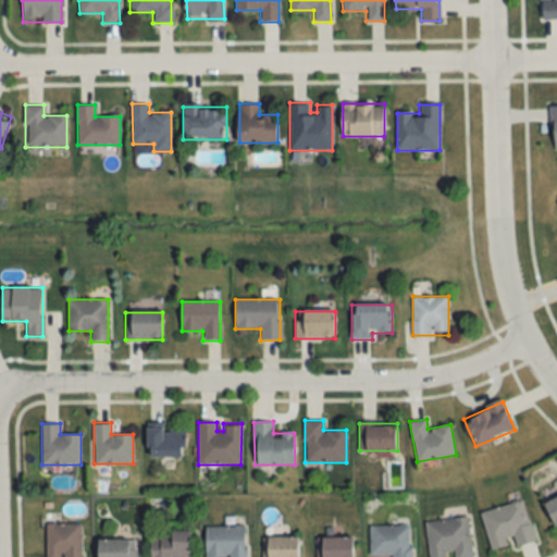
[(185,426),(148,426),(148,457),(185,457),(185,426)]
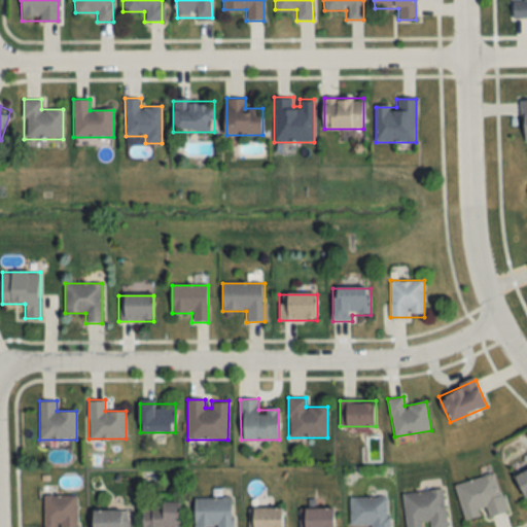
[(455,485),(465,522),(484,517),(485,519),(506,513),(495,473),(455,485)]
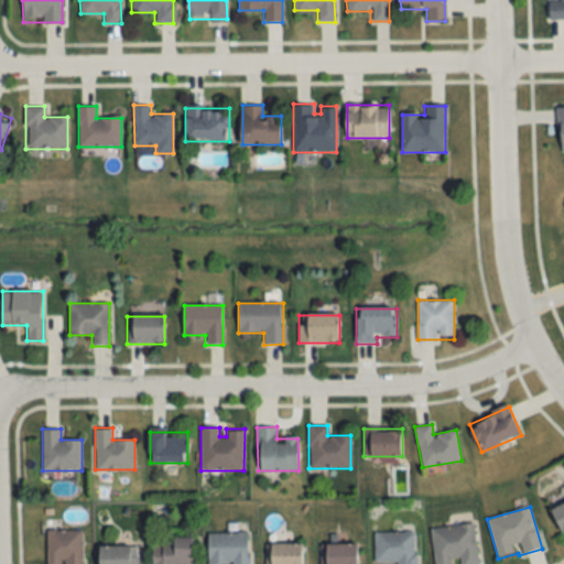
[(478,563),(475,523),(431,528),(434,563),(478,563)]
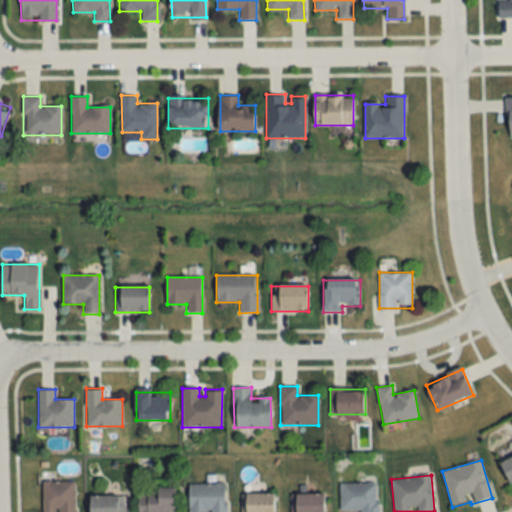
[(75,511),(75,481),(42,481),(42,511),(75,511)]
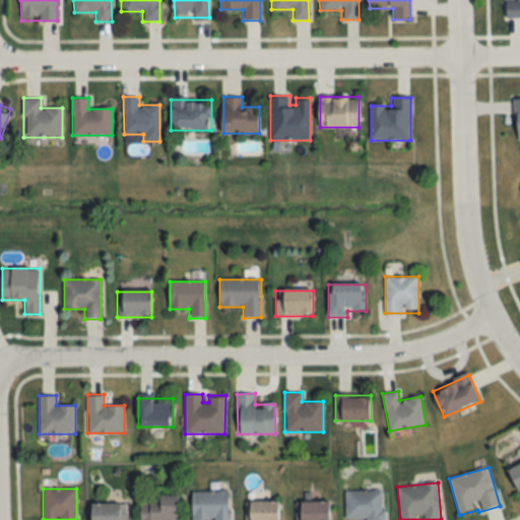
[(366,518),(365,519),(383,519),(383,490),(345,490),(345,518),(366,518)]
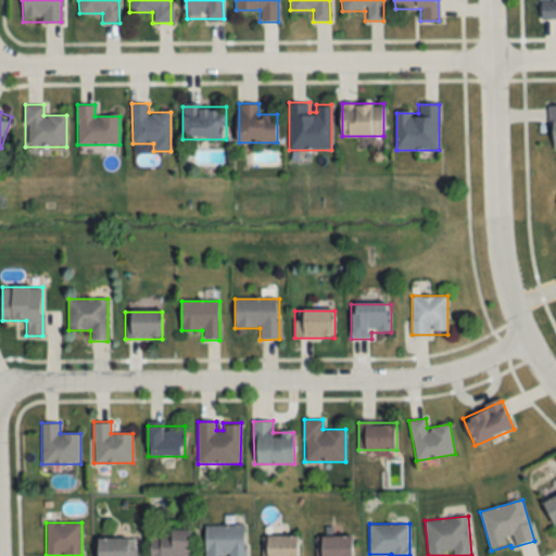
[(245,555),(245,525),(205,526),(205,555),(245,555)]
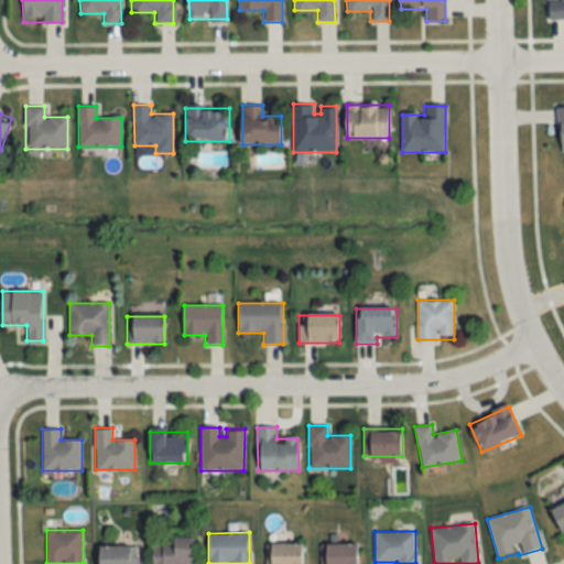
[(153,538),(152,563),(194,563),(194,538),(153,538)]
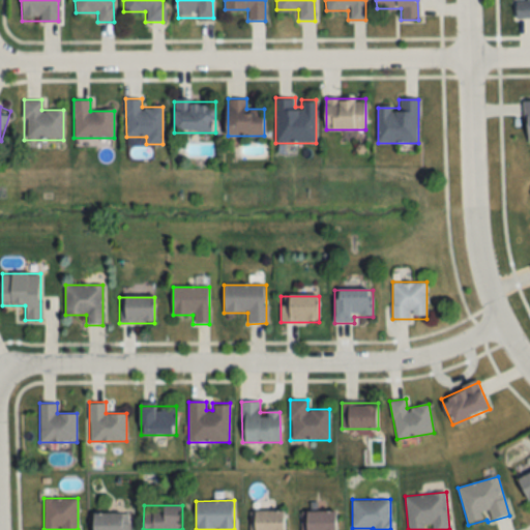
[(249,529),(285,529),(285,511),(251,511),(249,529)]
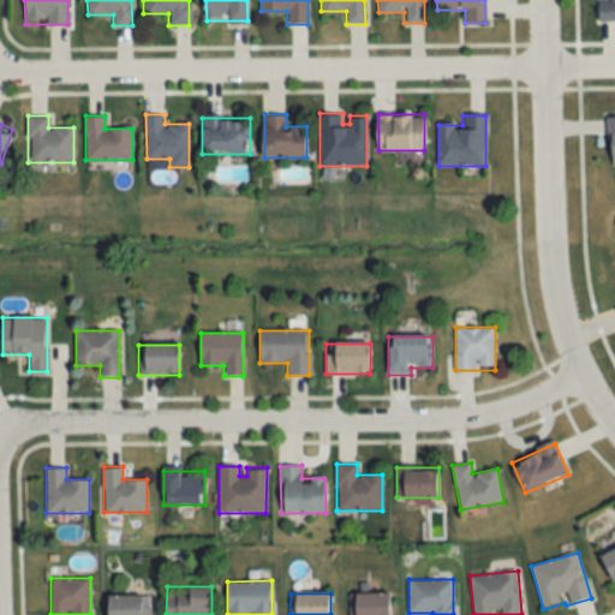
[(390,614),(390,593),(350,593),(348,614),(390,614)]
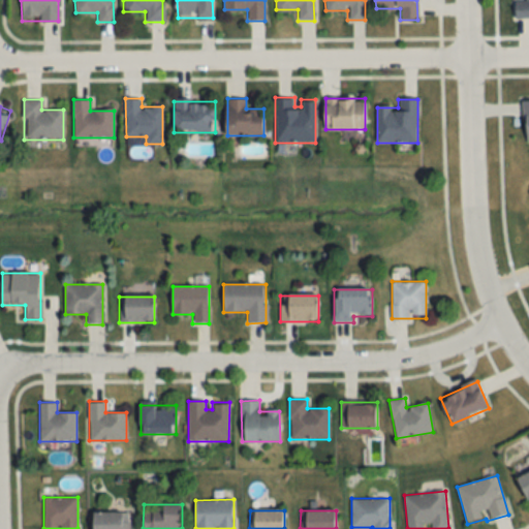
[(129,528),(130,512),(93,512),(92,528),(129,528)]
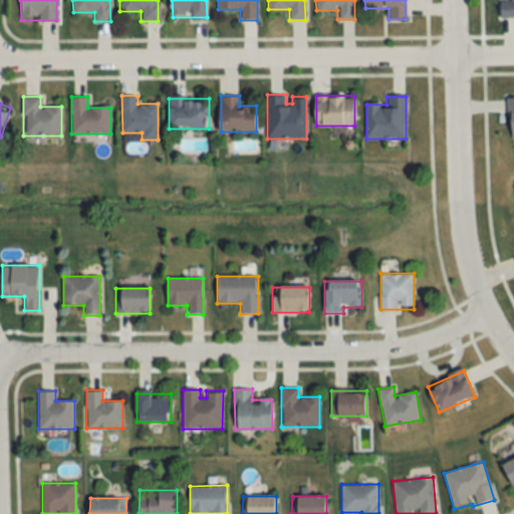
All buildings are outlined.
